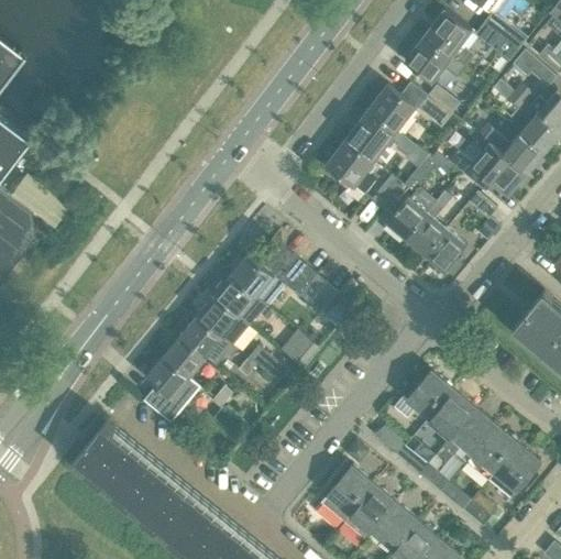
[(472,0),(487,11),(496,0),(472,0)]
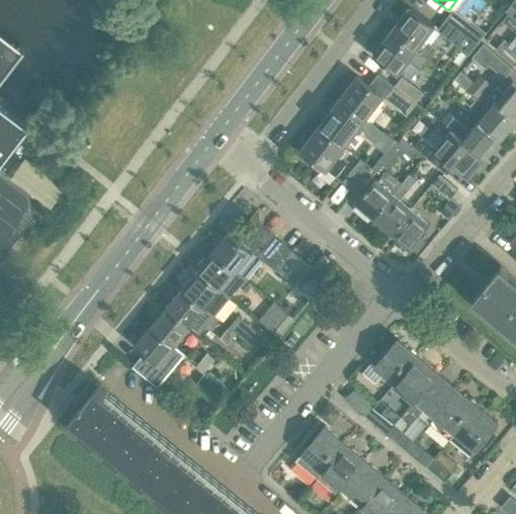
[(515,0),(504,14),(507,16),(515,24),(515,0)]
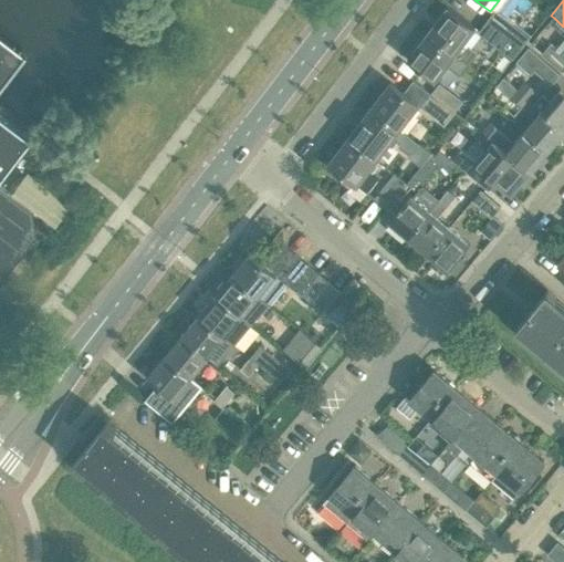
[(461,47),(473,31),(445,10),(425,37),(466,68),(474,58),(461,47)]
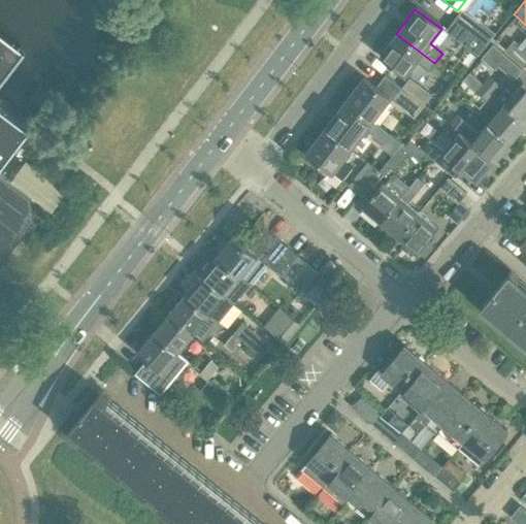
[(461,12),(453,23),(472,38),(473,39),(473,40),(485,50),(494,38),(461,12)]
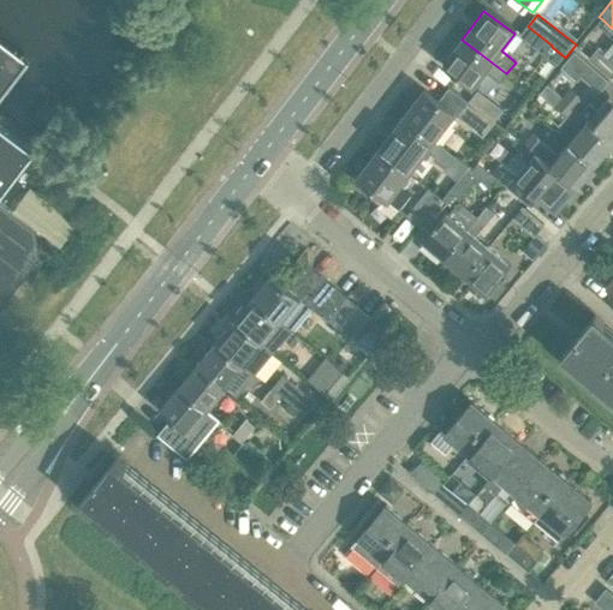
[(518,37),(543,58),(552,47),(552,46),(551,45),(528,27),(518,37)]
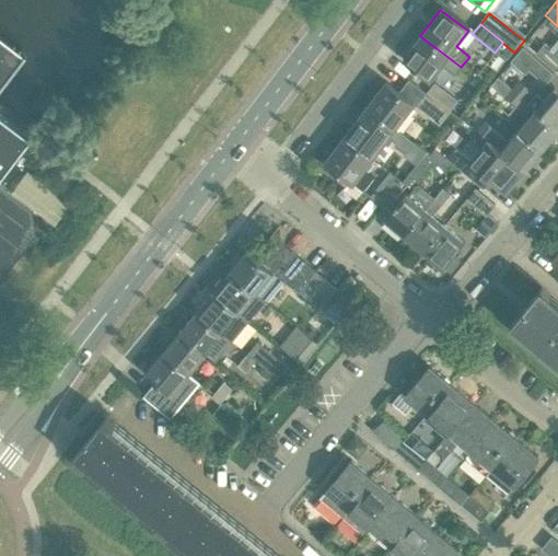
[(461,67),(420,36),(400,62),(428,83),(439,69),(452,79),(461,67)]
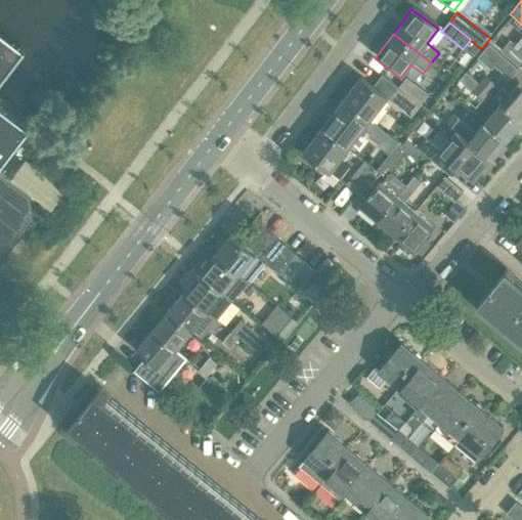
[(521,55),(508,44),(501,53),(519,69),(521,65),(521,55)]
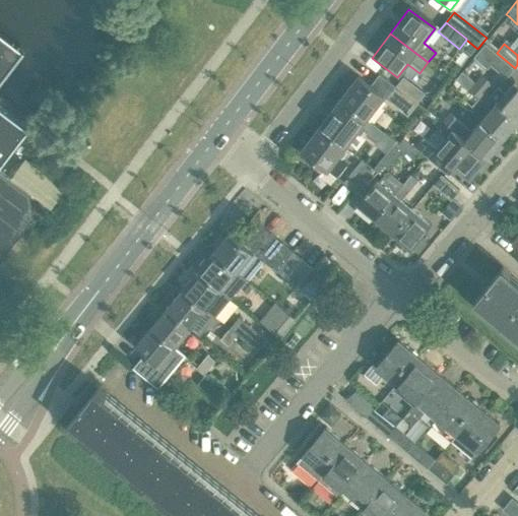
[(512,72),(482,48),(472,60),(483,69),(487,66),(504,81),(512,72)]
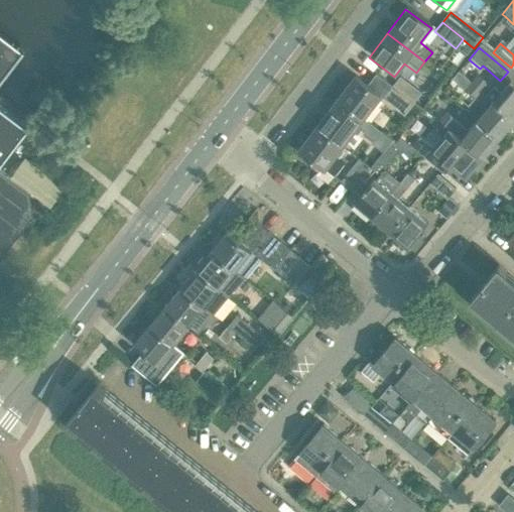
[(0,163),(24,132),(25,131),(0,112),(0,73),(12,57),(0,48),(0,255),(29,218),(28,211),(27,211),(25,196),(11,184),(0,175),(0,163)]
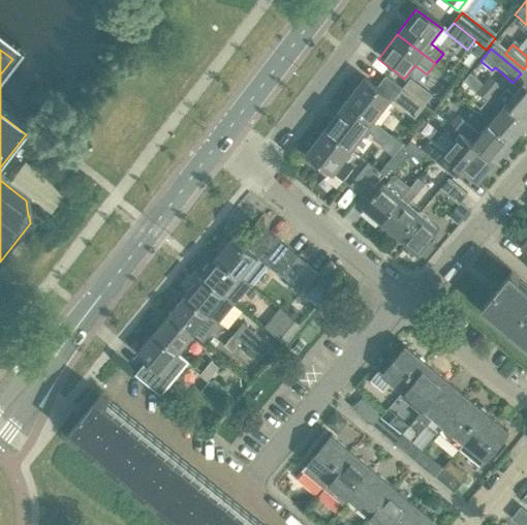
[(422,107),(401,91),(383,79),(375,90),(362,80),(344,103),(371,124),(389,100),(392,102),(392,103),(412,120),(422,107)]
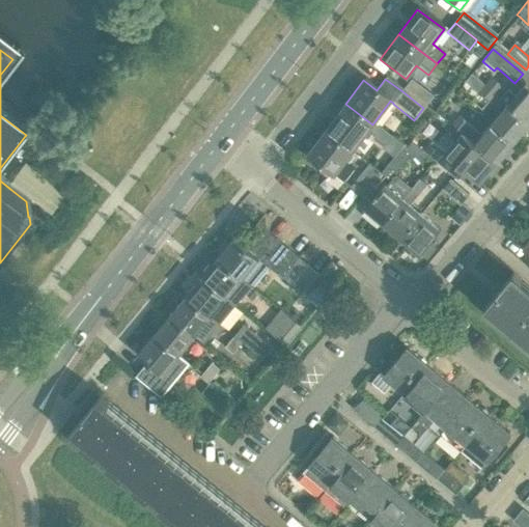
[(499,88),(490,80),(482,88),(493,96),(499,88)]
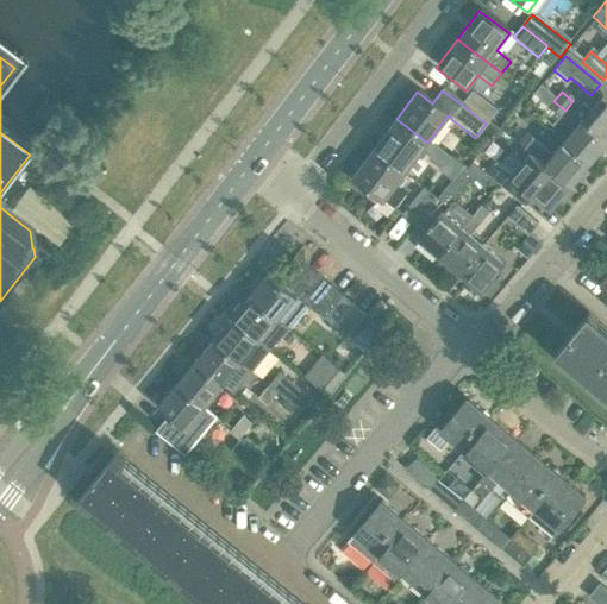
[(494,113),(469,94),(462,105),(486,124),(494,113)]
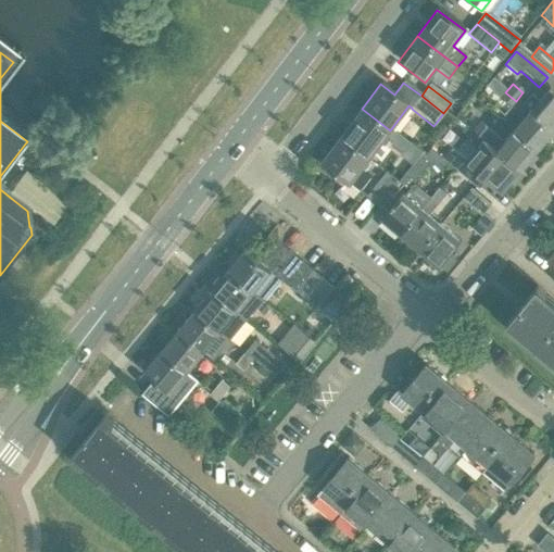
[(553,132),(553,130),(553,96),(548,91),(539,102),(530,96),(521,104),(530,112),(553,132)]
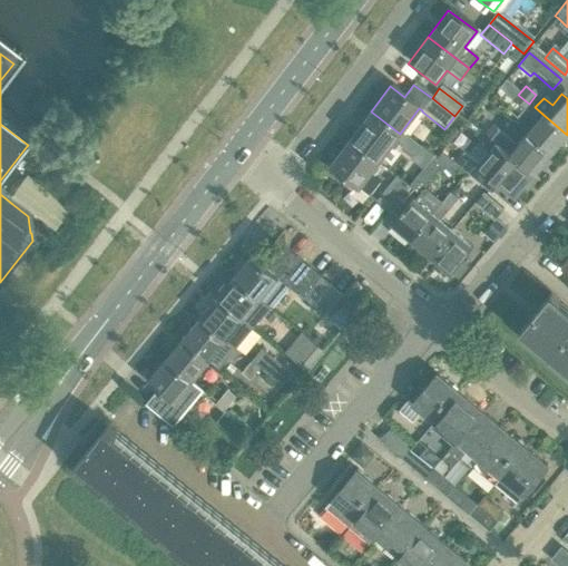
[(529,104),(518,95),(511,103),(522,111),(529,104)]
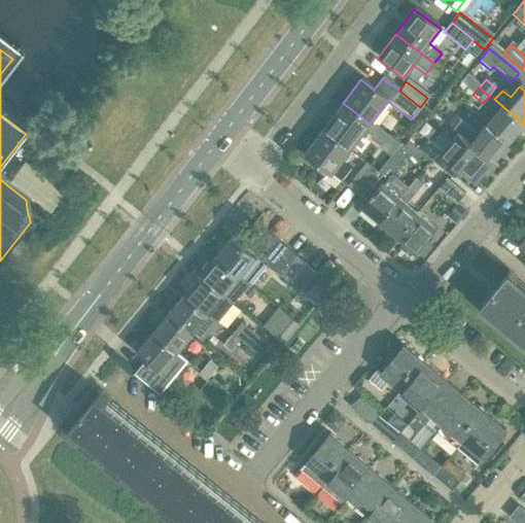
[(348,151),(370,124),(343,103),(321,131),(348,151)]
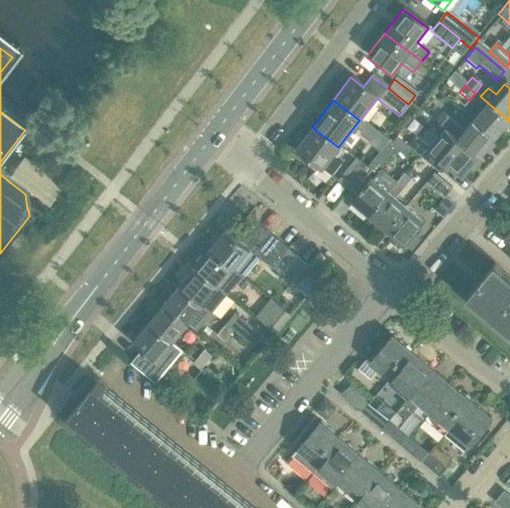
[(494,140),(509,121),(488,103),(472,121),(494,140)]
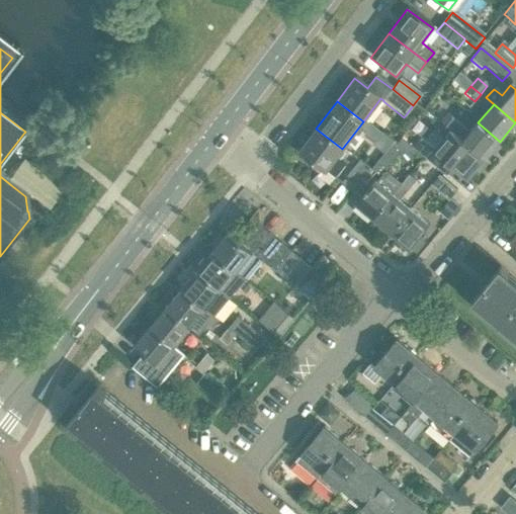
[(500,142),(478,122),(467,135),(445,116),(439,123),(461,142),(484,161),(500,142)]
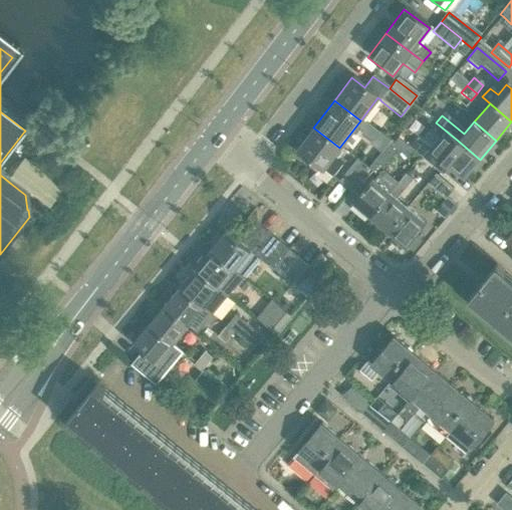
[(464,179),(480,160),(458,141),(436,122),(430,131),(440,139),(430,151),(416,140),(409,149),(428,165),(435,155),(464,179)]
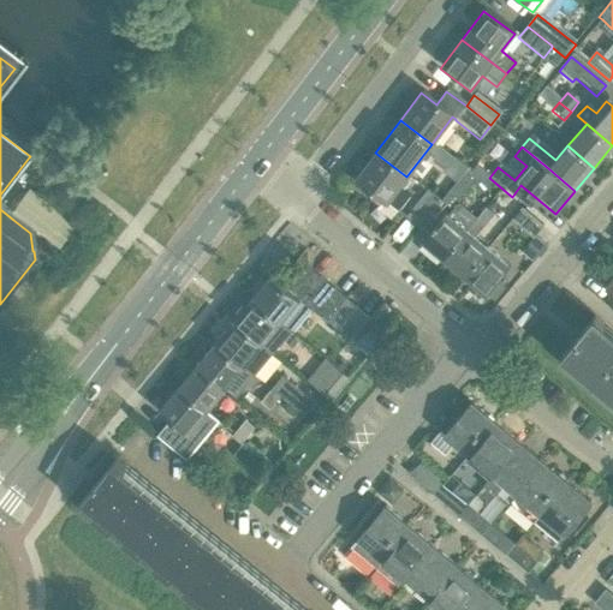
[(452,160),(440,151),(433,161),(445,169),(452,160)]
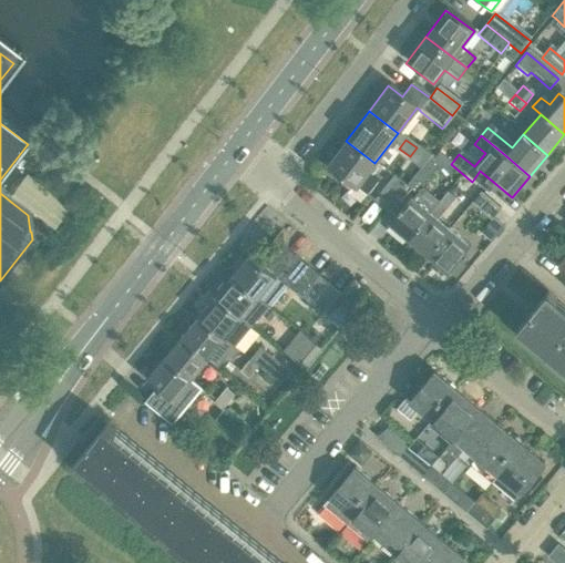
[(375,163),(346,141),(327,166),(341,178),(339,181),(350,188),(351,186),(366,196),(378,180),(368,172),(375,163)]
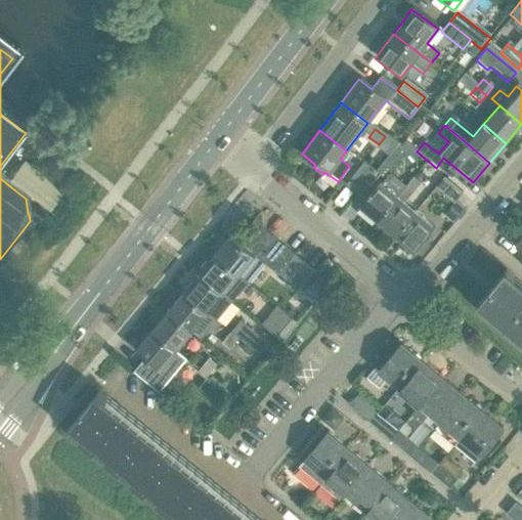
[(392,172),(390,170),(405,152),(397,145),(374,173),(384,181),(392,172)]
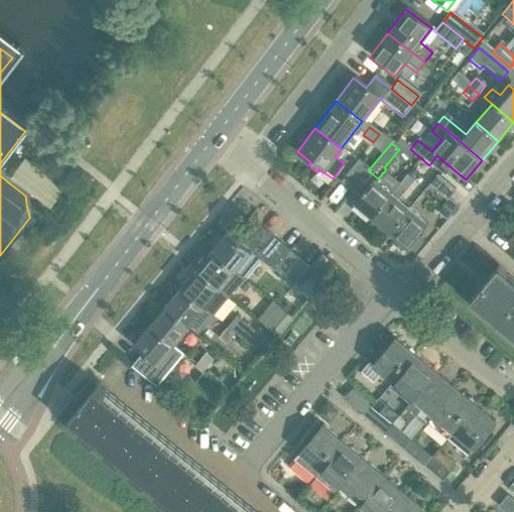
[(351,190),(367,169),(357,161),(340,182),(351,190)]
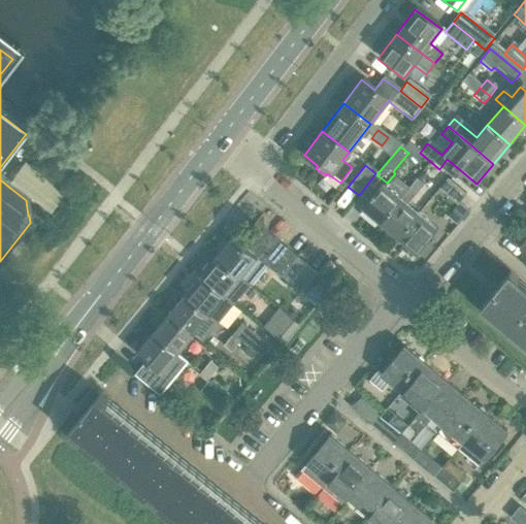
[(397,239),(418,216),(405,205),(422,186),(416,179),(399,200),(379,224),(397,239)]
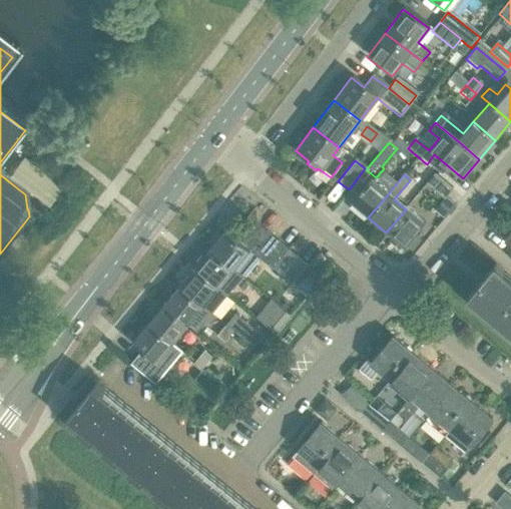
[(444,200),(452,190),(434,175),(426,185),(444,200)]
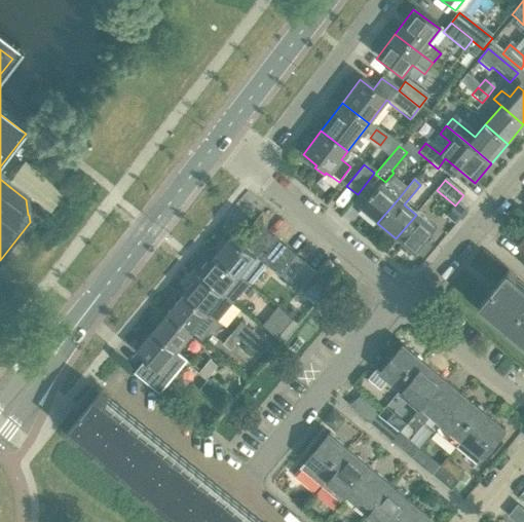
[(398,199),(379,184),(359,209),(377,223),(398,199)]
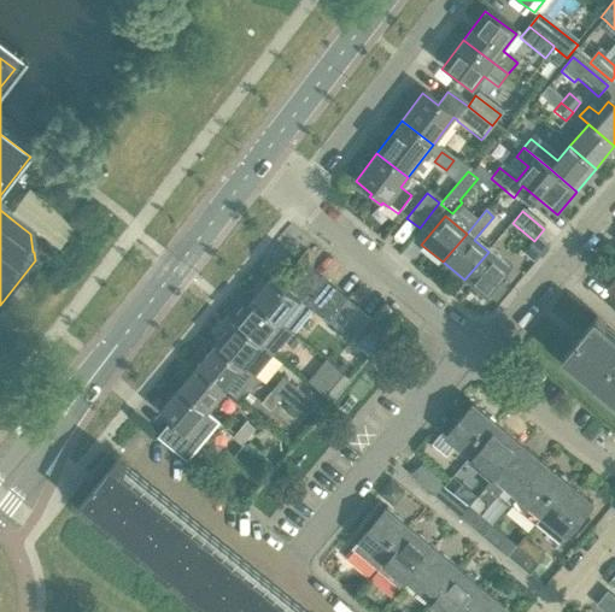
[(486,298),(510,270),(488,252),(464,280),(486,298)]
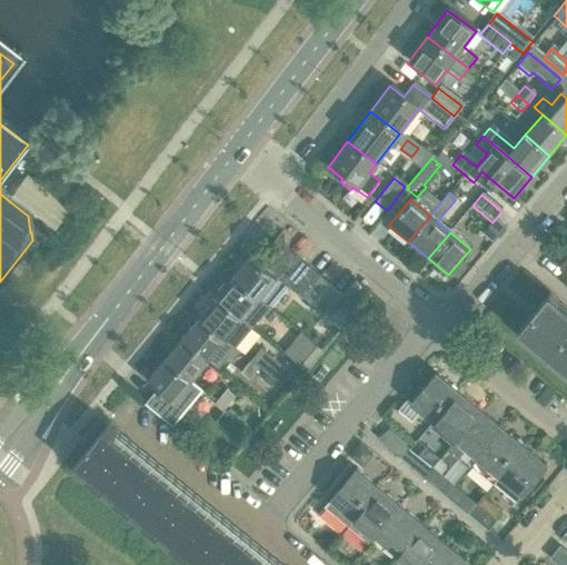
[(279,281),(297,260),(281,248),(277,254),(264,269),(279,281)]
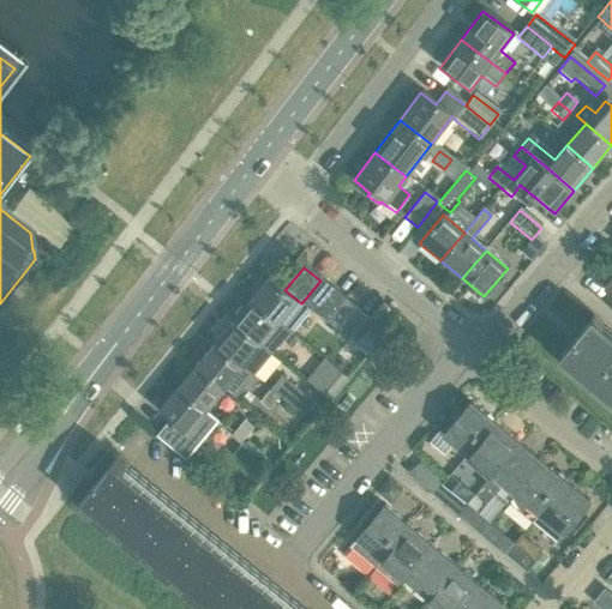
[(289,333),(309,309),(301,303),(285,290),(299,273),(292,269),(285,277),(285,278),(279,287),(269,277),(250,300),(289,333)]
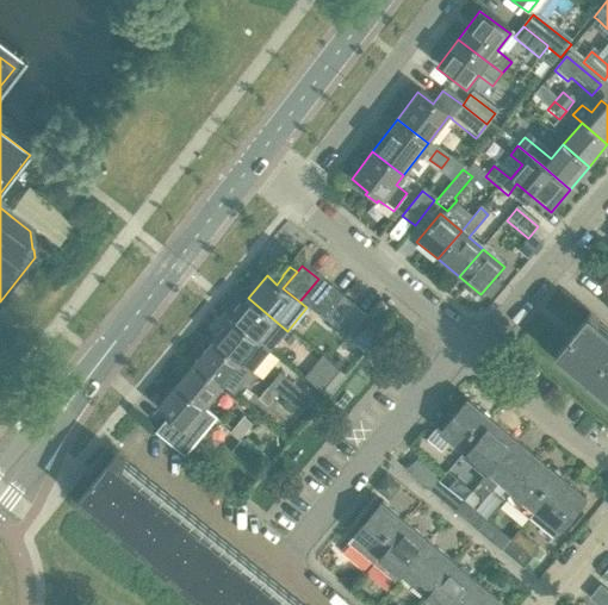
[(310,312),(330,288),(318,279),(299,301),(306,307),(310,312)]
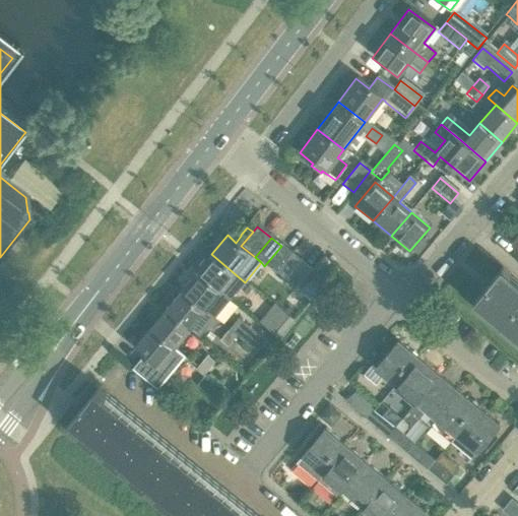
[(273,273),(290,254),(281,246),(264,266),(273,273)]
